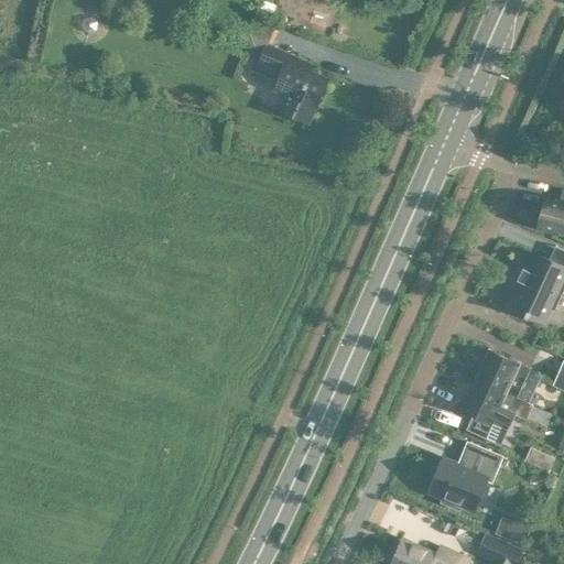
[(310,68),(313,62),(264,41),(252,64),(279,74),(271,87),(285,94),(280,108),(307,120),(327,76),(310,68)]
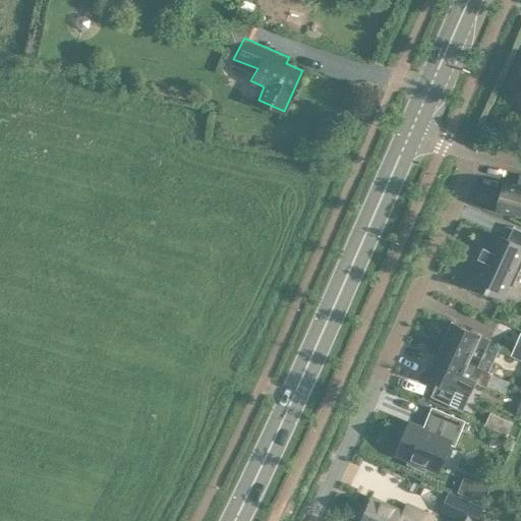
[(520,183),(505,179),(498,208),(520,213),(520,183)]
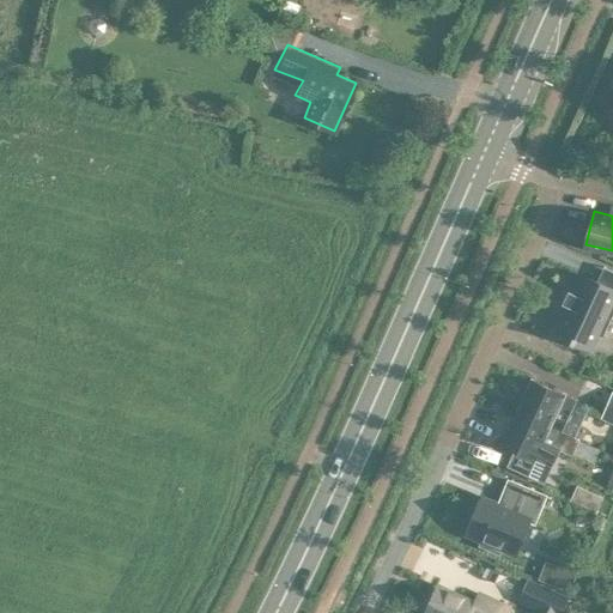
[(612,296),(612,285),(581,271),(572,290),(568,287),(560,301),(566,303),(553,329),(571,338),(570,339),(572,340),(574,339),(589,346),(596,332),(601,334),(610,314),(606,311),(612,296)]
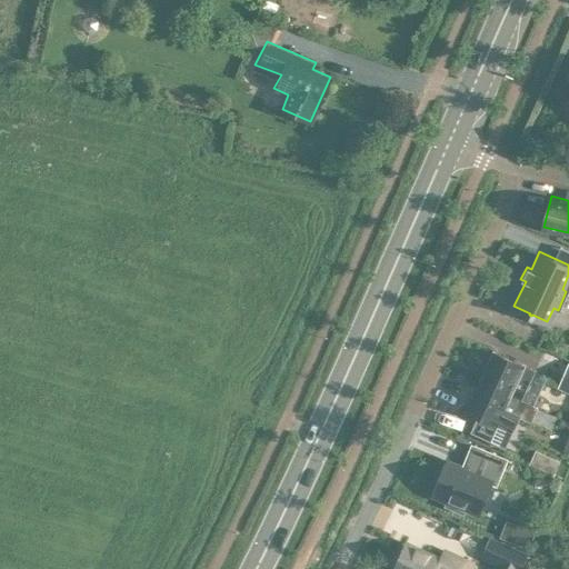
[(493,350),(479,381),(520,400),(533,369),(493,350)]
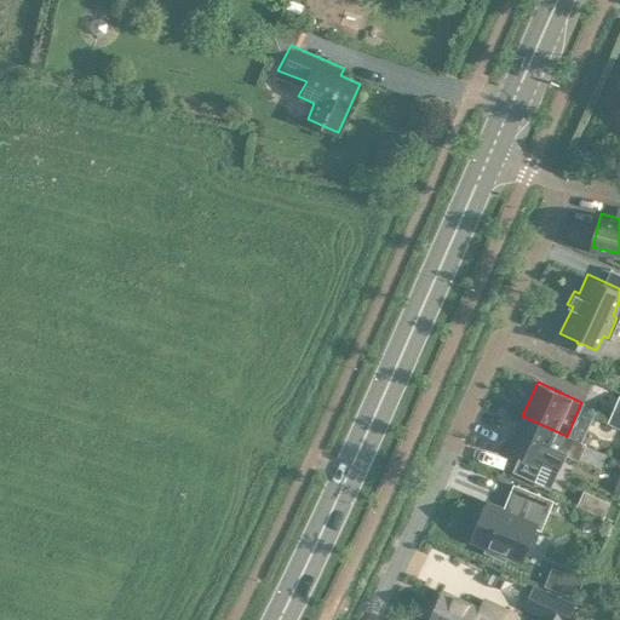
[(619,394),(608,417),(619,422),(619,394)]
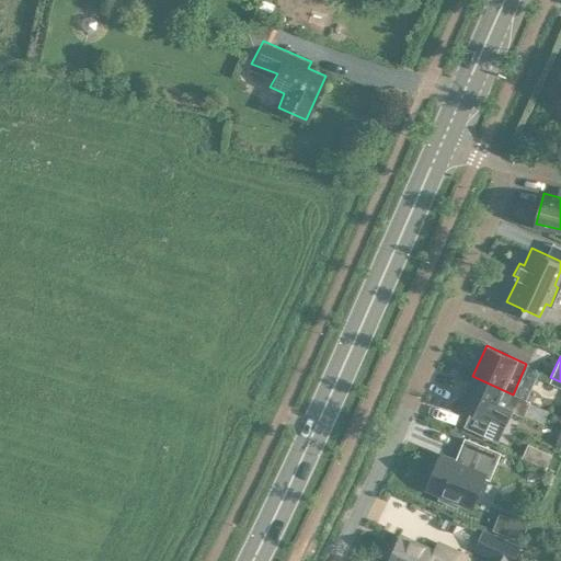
[(513,395),(472,376),(458,405),(468,410),(461,425),(490,438),(504,409),(523,418),(530,401),(513,395)]
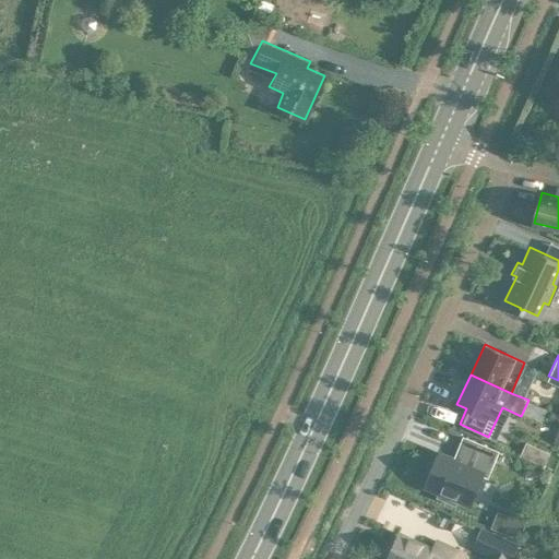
[(437,449),(423,480),(465,500),(478,472),(484,474),(495,449),(462,433),(452,455),(437,449)]
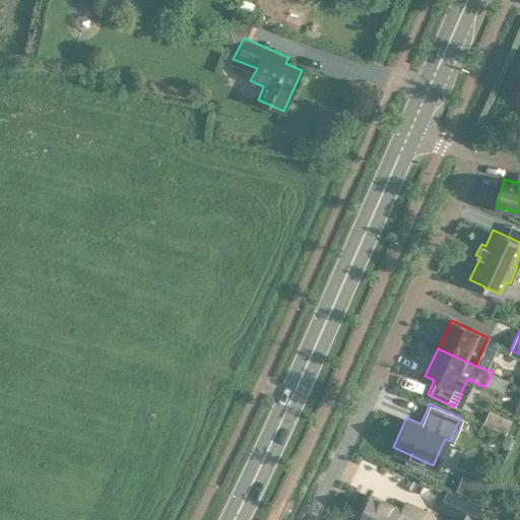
[(483,424),(505,434),(511,420),(489,410),(483,424)]
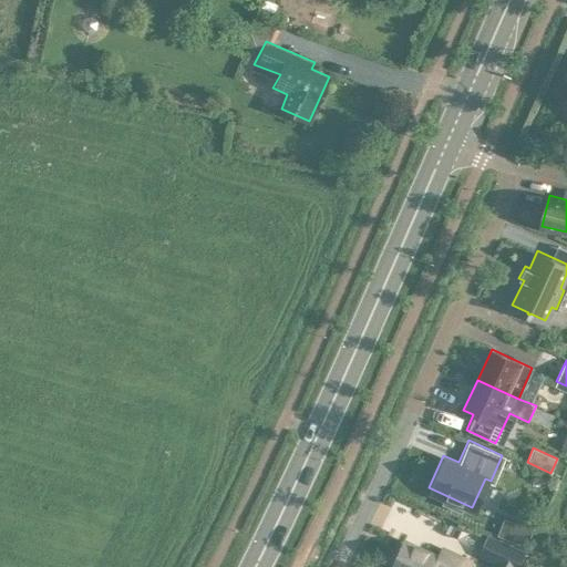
[(516,522),(509,538),(525,545),(533,528),(516,522)]
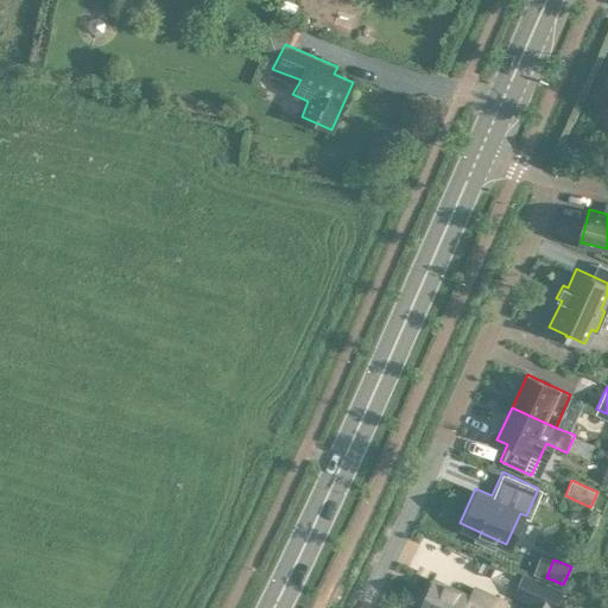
[(521,572),(512,595),(518,597),(540,607),(555,607),(563,591),(521,572)]
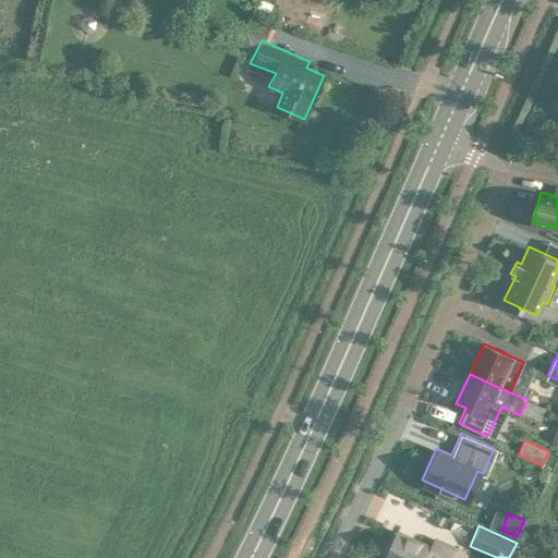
[(398,532),(386,557),(455,557),(459,549),(434,538),(431,546),(398,532)]
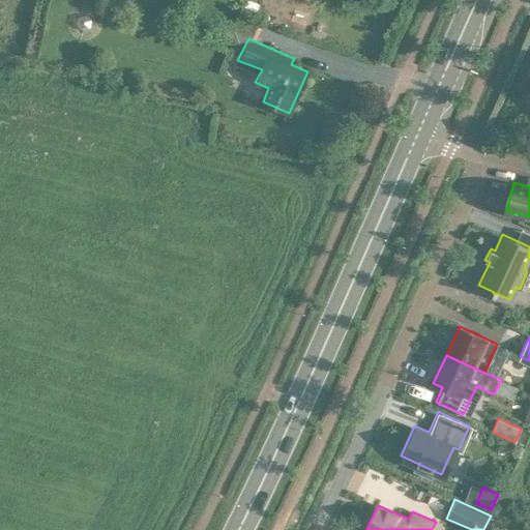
[(496,516),(492,522),(503,528),(506,521),(496,516)]
